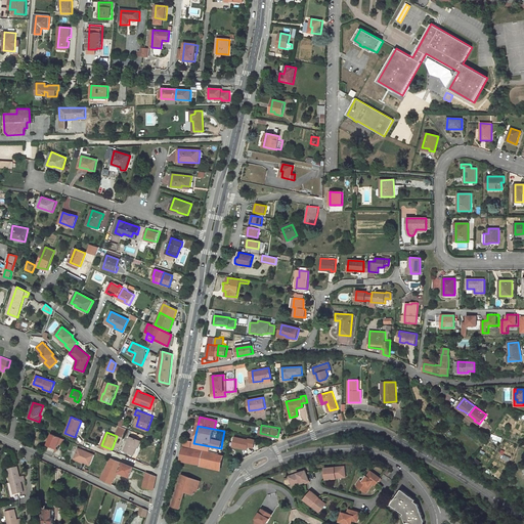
[(55,451),(60,438),(51,434),(46,448),(44,452),(53,456),(55,451)]
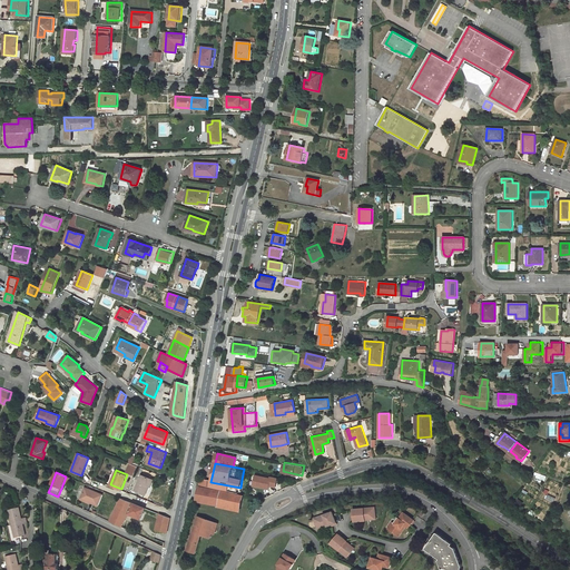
[(278,487),(279,477),(256,474),(255,487),(272,488),(272,485),(278,487)]
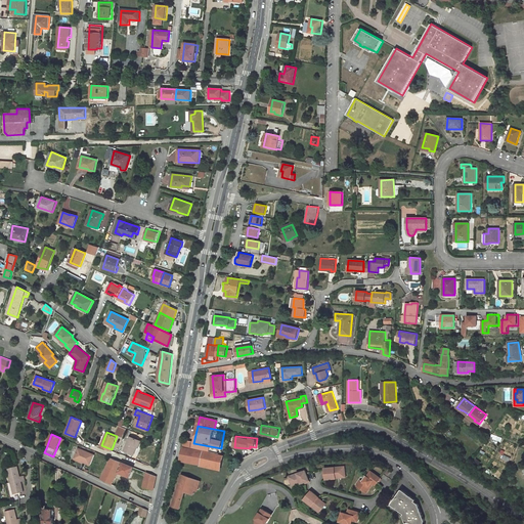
[(130,439),(125,452),(134,456),(139,443),(130,439)]
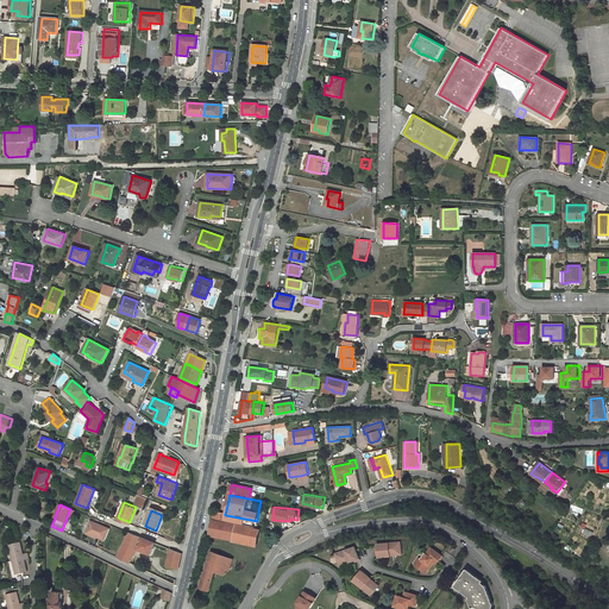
[(225,520),(256,526),(257,521),(225,515),(225,520)]
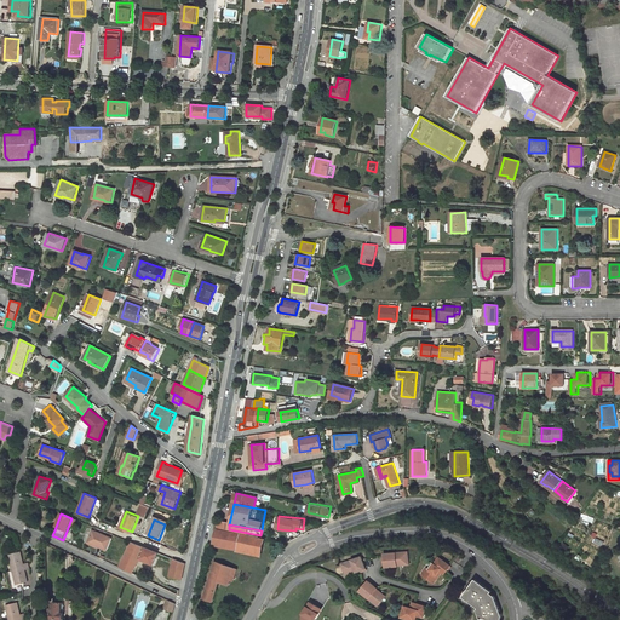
[(213,543),(222,544),(224,530),(216,529),(213,543)]
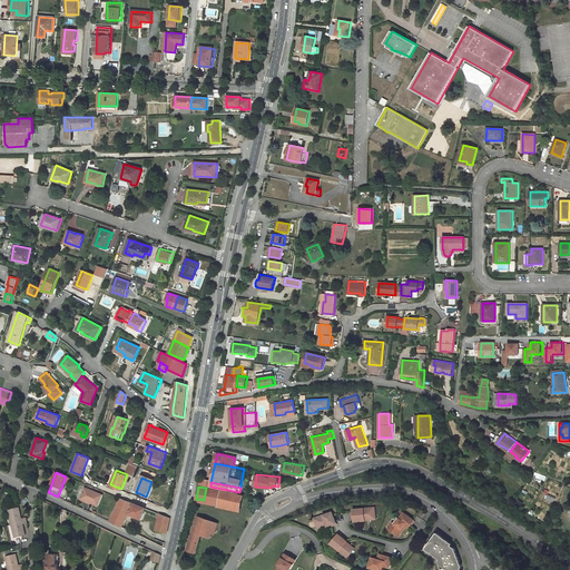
[(86,488),(81,499),(99,505),(104,494),(86,488)]
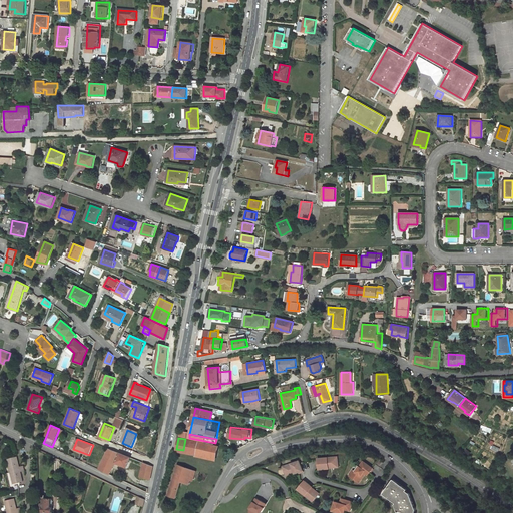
[(196,453),(198,442),(191,440),(189,451),(196,453)]
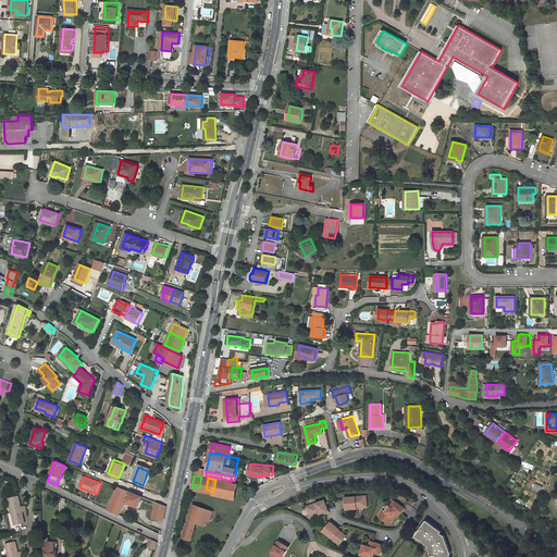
[(238,484),(215,480),(213,492),(235,495),(238,484)]
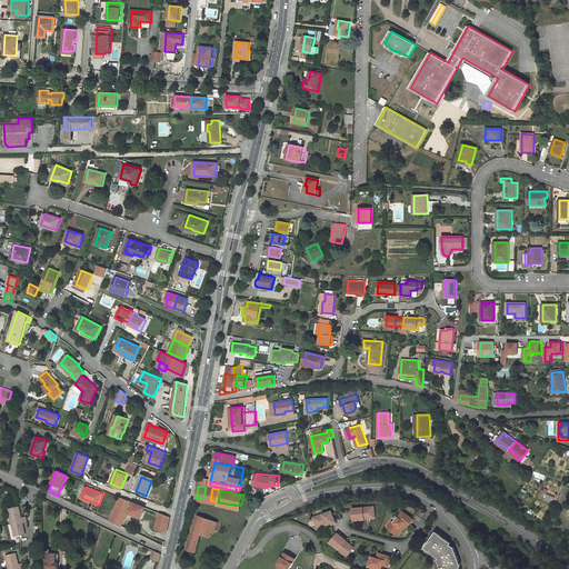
[(132,502),(120,497),(110,520),(121,526),(128,512),(132,502)]
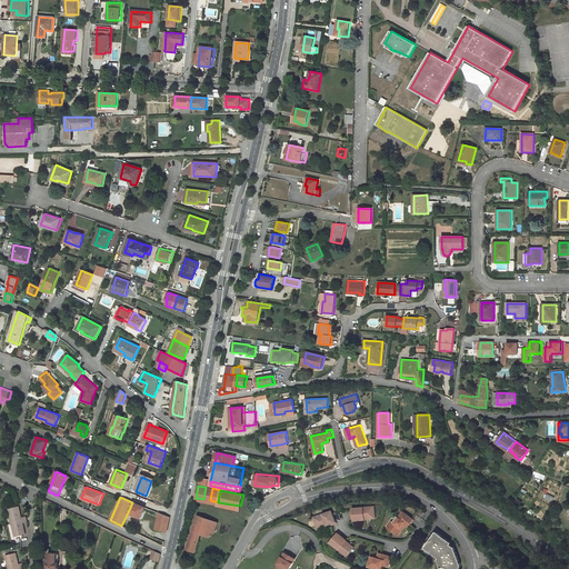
[(141,518),(146,507),(132,502),(128,512),(141,518)]
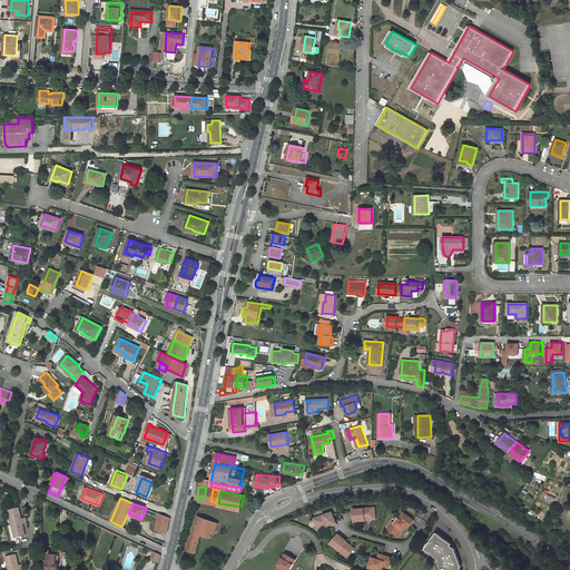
[(375,505),(354,508),(355,520),(366,519),(366,517),(376,514),(375,505)]
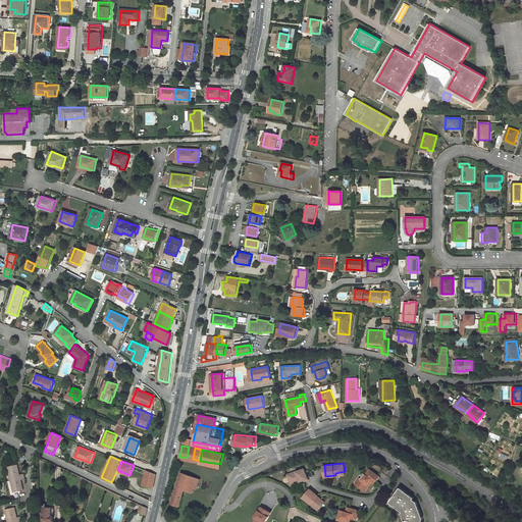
[(19,474),(17,464),(7,466),(10,479),(24,476),(23,473),(19,474)]
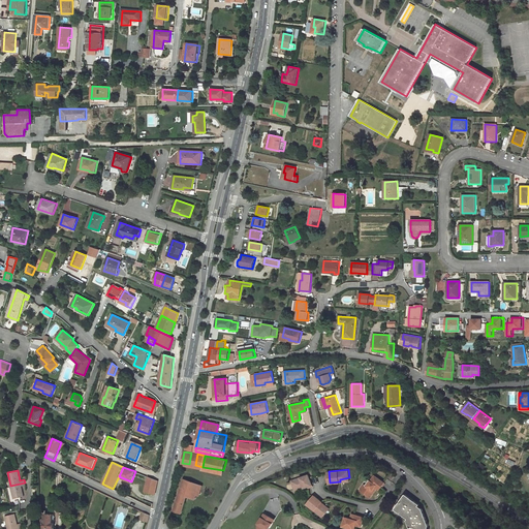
[(310,474),(293,478),(296,488),(305,485),(305,487),(309,486),(309,487),(313,486),(310,474)]
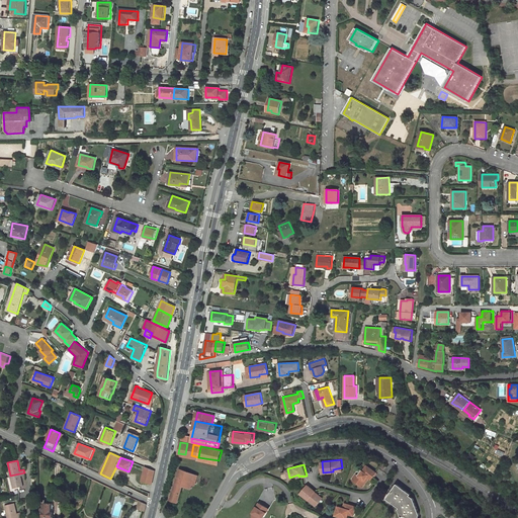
[(357,473),(353,480),(361,485),(368,476),(369,477),(372,479),(377,471),(367,464),(360,476),(357,473)]
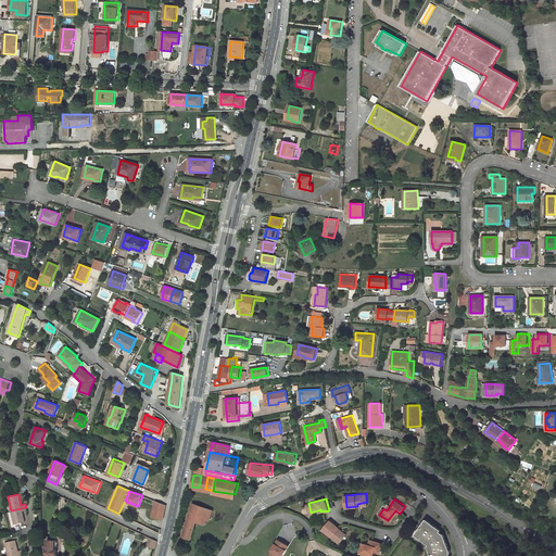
[(156,501),(153,516),(163,519),(166,505),(156,501)]
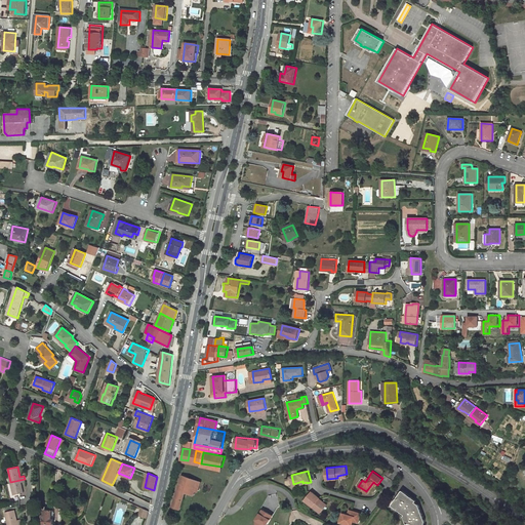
[(201,482),(182,476),(172,507),(174,508),(173,511),(176,512),(177,509),(180,510),(186,492),(194,495),(197,485),(200,486),(201,482)]
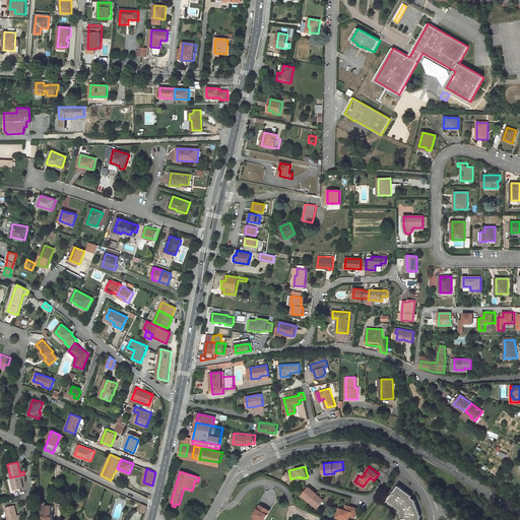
[(24,476),(24,474),(10,477),(13,490),(23,488),(20,477),(24,476)]
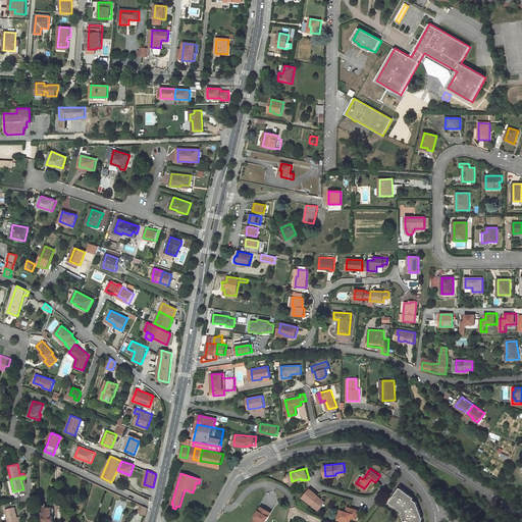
[(364,488),(366,489),(372,480),(371,479),(364,488)]
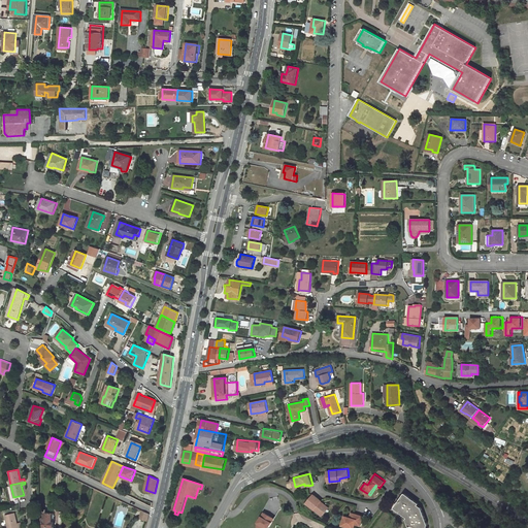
[(410,527),(409,527),(426,527),(428,524),(422,507),(418,504),(419,503),(404,493),(394,507),(407,518),(406,519),(409,527),(410,527)]
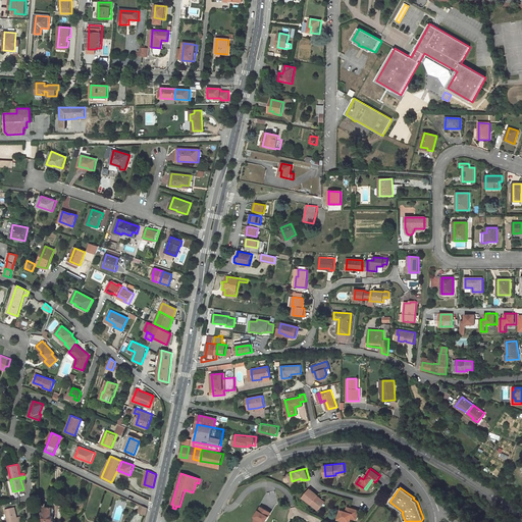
[(310,490),(302,499),(316,512),(322,506),(315,499),(317,498),(310,490)]
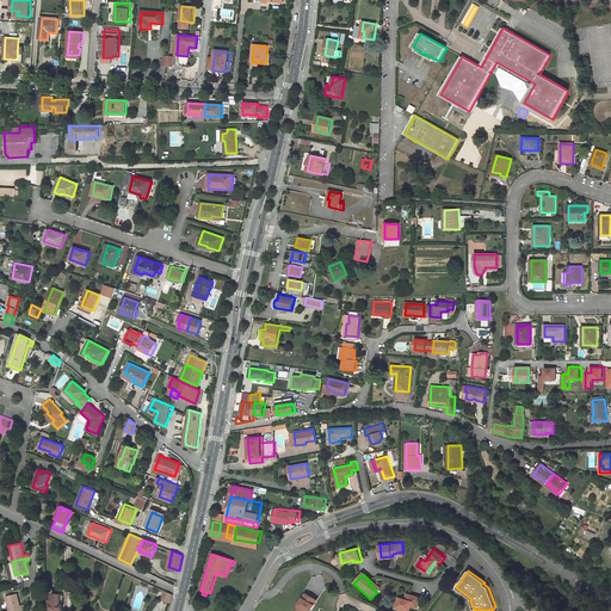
[(173,594),(165,591),(162,599),(171,603),(173,594)]
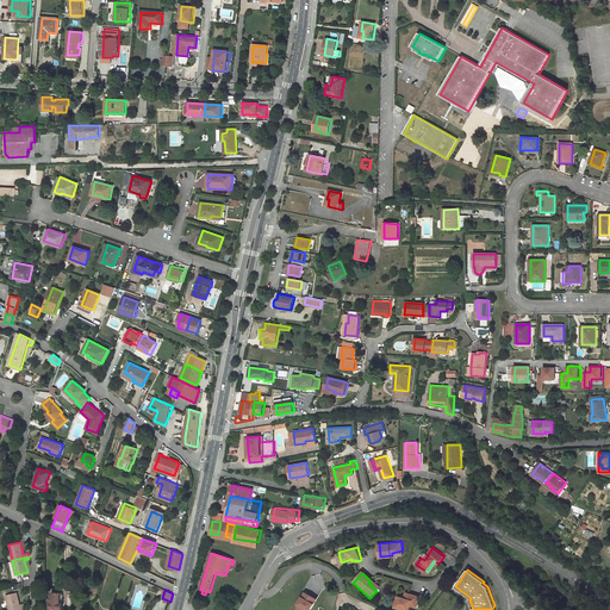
[(8,609),(25,605),(24,603),(19,604),(17,592),(5,595),(8,609)]
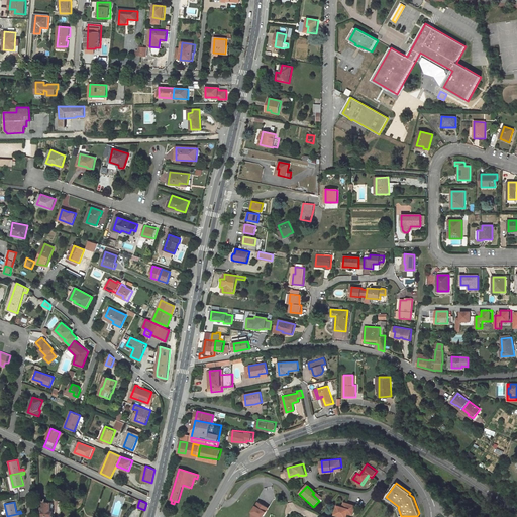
[(52,511),(52,502),(44,502),(44,505),(42,505),(42,511),(43,511),(43,515),(41,515),(41,516),(53,516),(54,511),(52,511)]
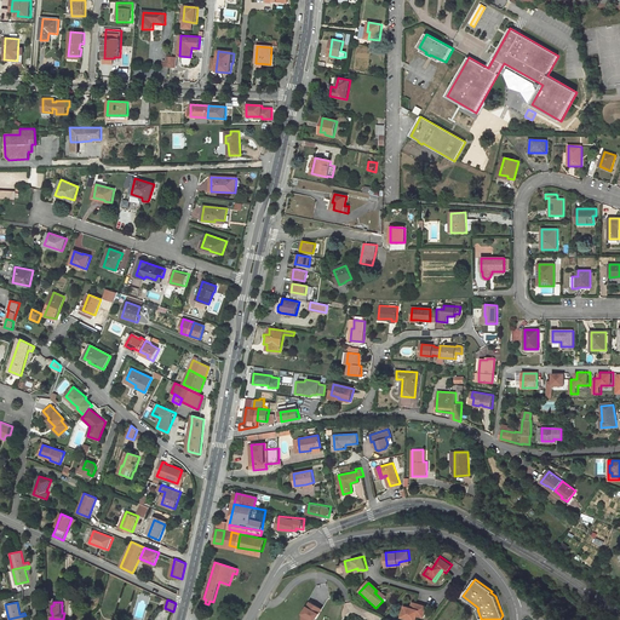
[(405,606),(402,616),(412,619),(415,619),(417,615),(418,612),(424,613),(426,607),(413,602),(411,608),(405,606)]
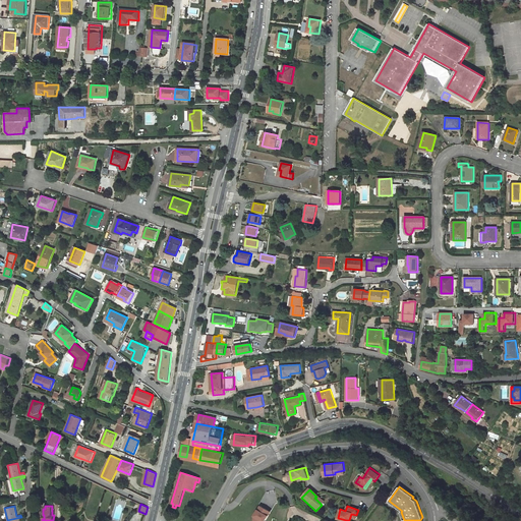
[(256,507),(255,520),(268,520),(268,508),(256,507)]
